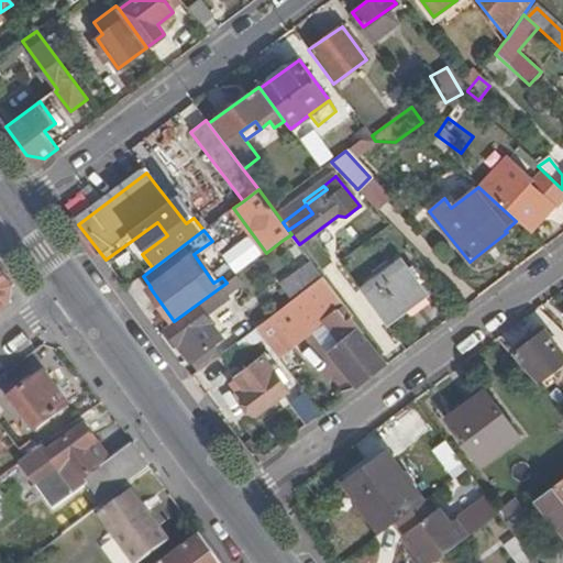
[(299,244),(291,234),(282,241),(297,261),(306,254),(299,244)]
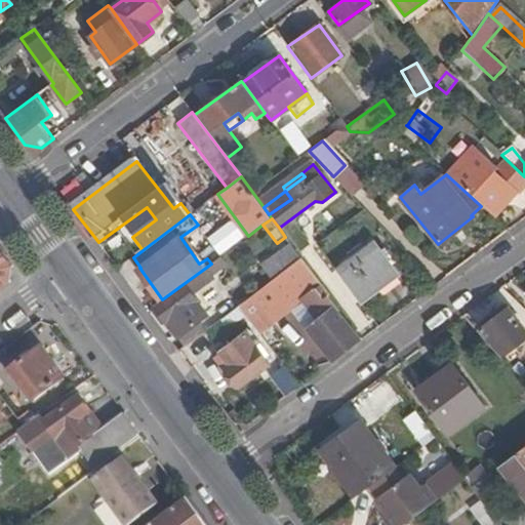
[(212,254),(240,242),(231,221),(203,235),(212,254)]
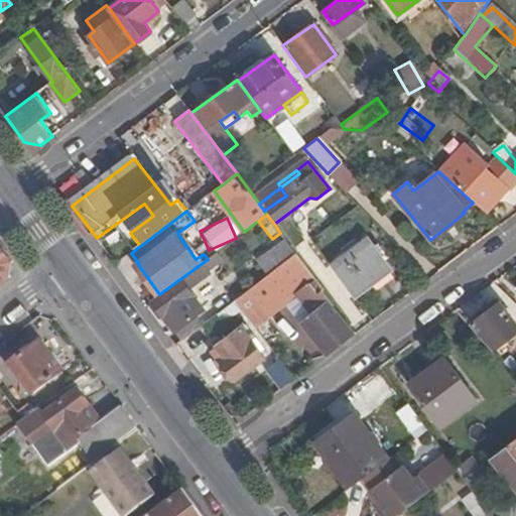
[(395,276),(367,240),(331,266),(354,296),(369,286),(374,292),(395,276)]
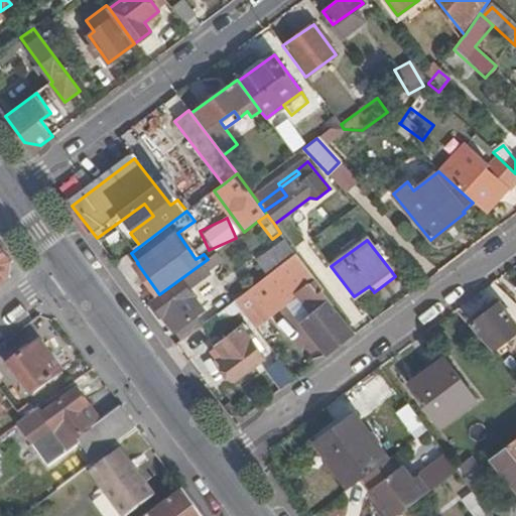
[(265,278),(297,255),(286,241),(235,278),(246,292),(265,278)]
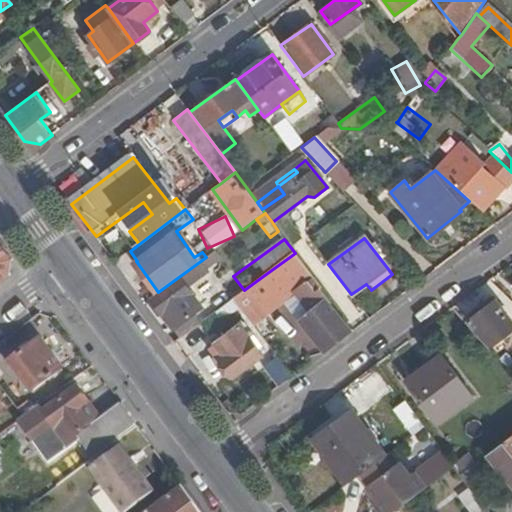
[(0,242),(0,280),(9,274),(11,258),(0,242)]
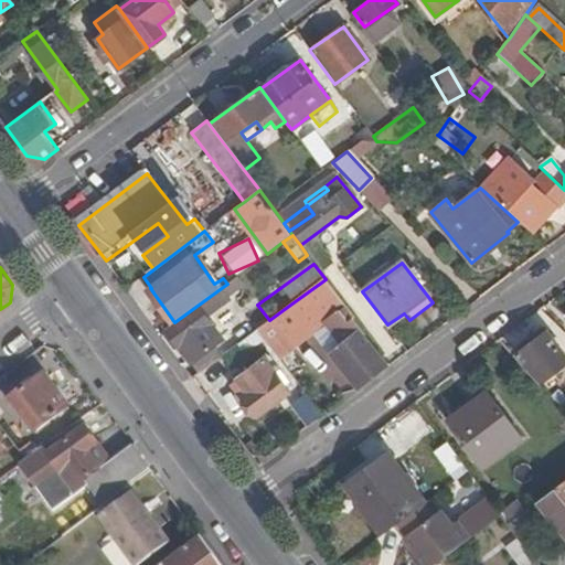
[(328,322),(347,308),(326,279),(290,305),(312,334),(318,330),(333,351),(343,343),(336,332),(328,322)]
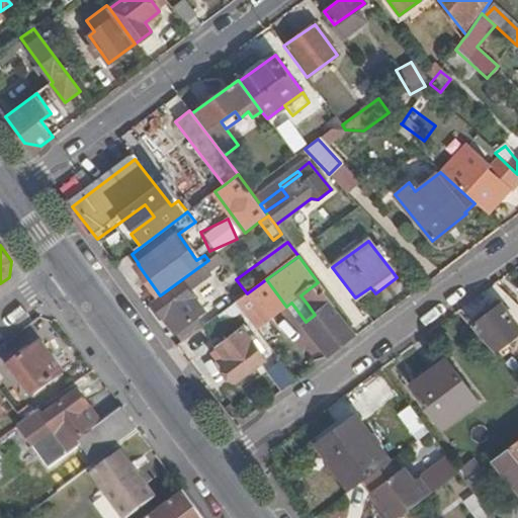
[(211,265),(208,260),(160,295),(152,301),(174,333),(194,319),(204,311),(187,287),(209,271),(207,268),(211,265)]
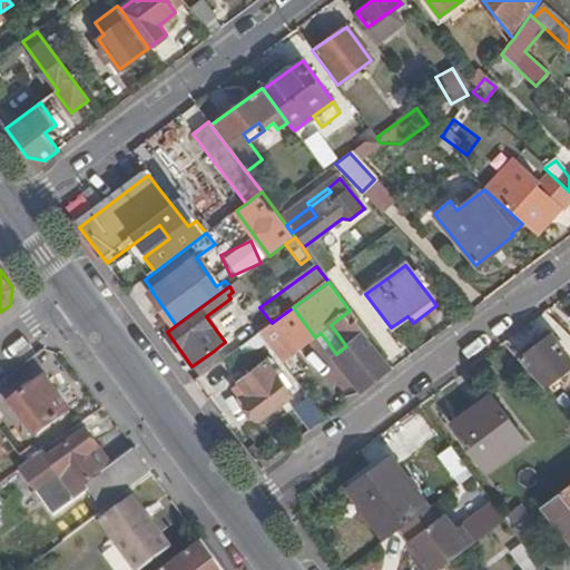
[(272,323),(259,307),(249,315),(261,331),(272,323)]
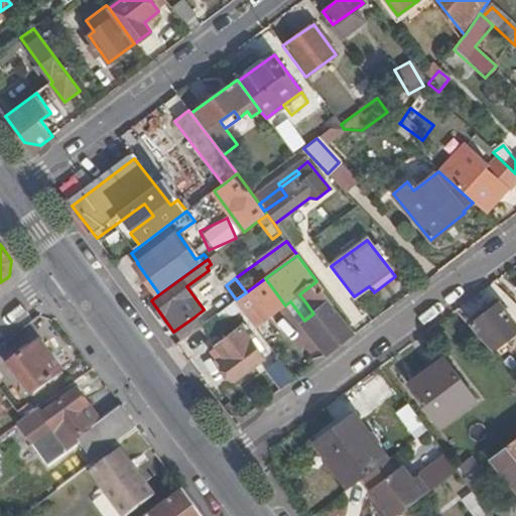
[(285,305),(265,278),(246,292),(258,309),(266,320),(285,305)]
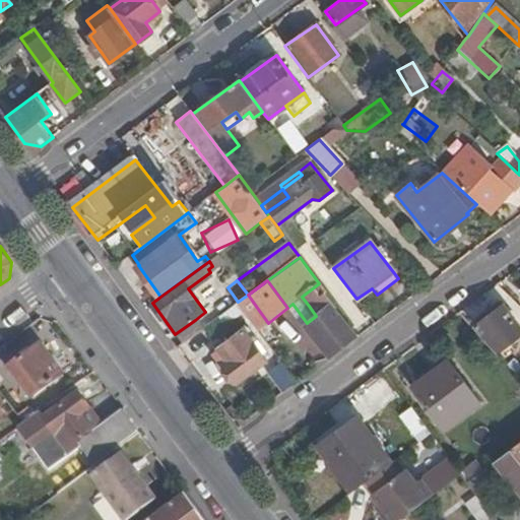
[(332,356),(359,337),(335,310),(336,309),(325,294),(309,306),(316,316),(307,323),(332,356)]
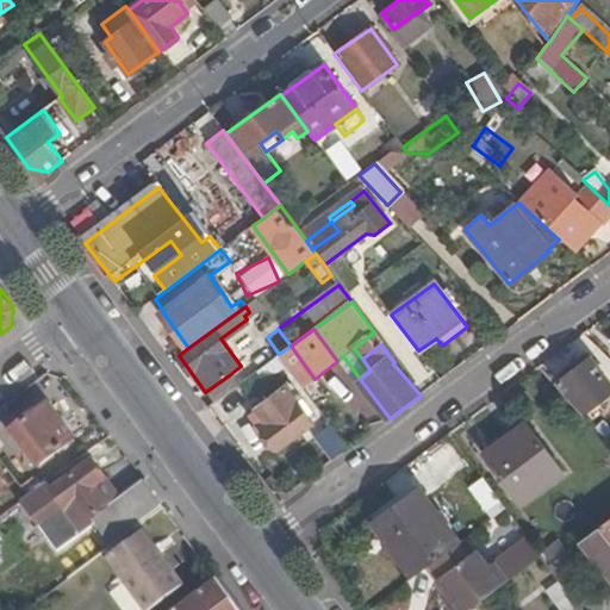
[(291,346),(279,354),(275,356),(291,377),(305,366),(291,346)]
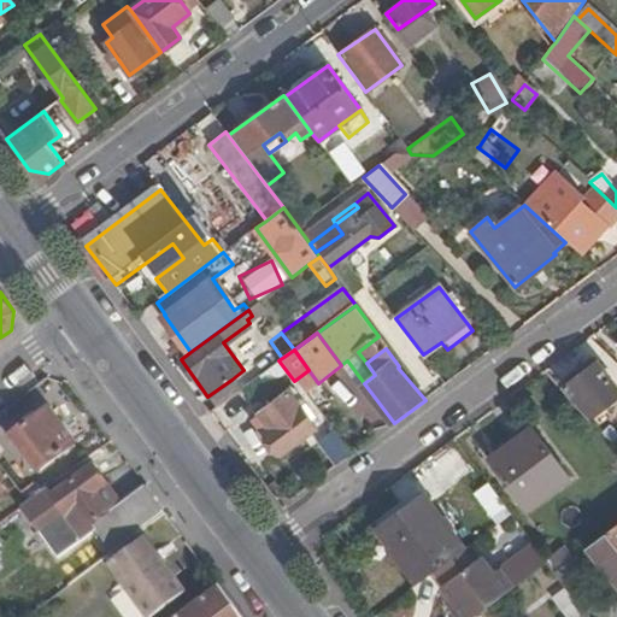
[(577,404),(576,405),(591,421),(613,403),(600,386),(610,378),(598,363),(586,371),(582,368),(575,372),(579,377),(565,388),(577,404)]
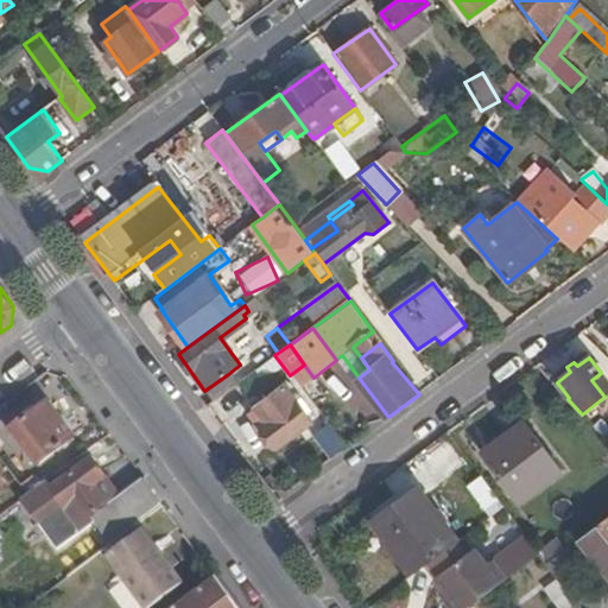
[(607,393),(607,380),(601,373),(591,380),(605,397),(607,393)]
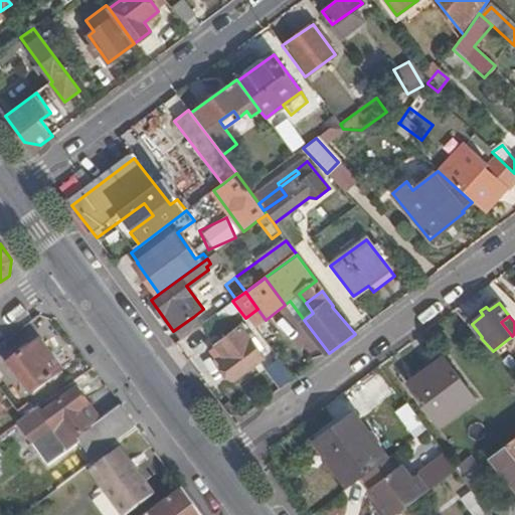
[(193,317),(173,331),(180,340),(200,326),(193,317)]
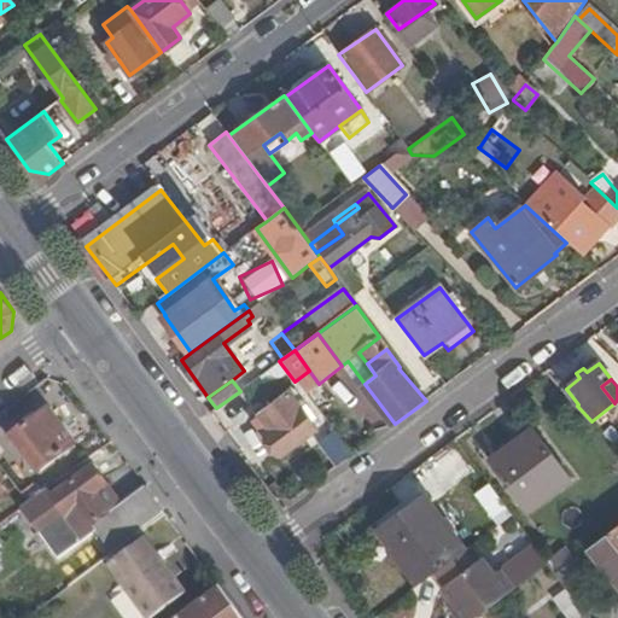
[(289,391),(290,392),(297,403),(303,398),(295,388),(289,391)]
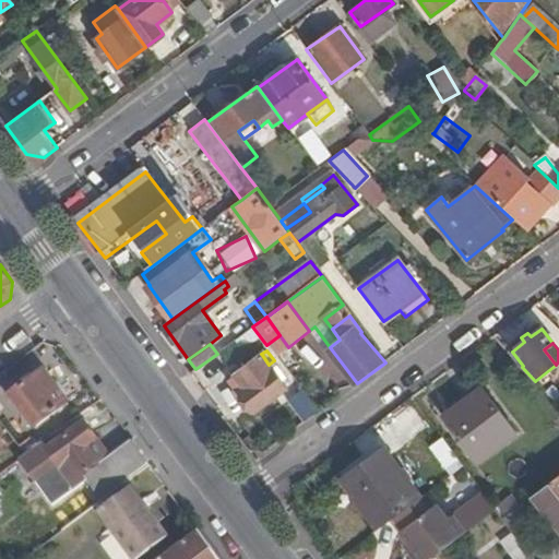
[(269,365),(262,355),(236,375),(246,388),(239,392),(253,411),(286,387),(282,380),(286,377),(274,360),(269,365)]
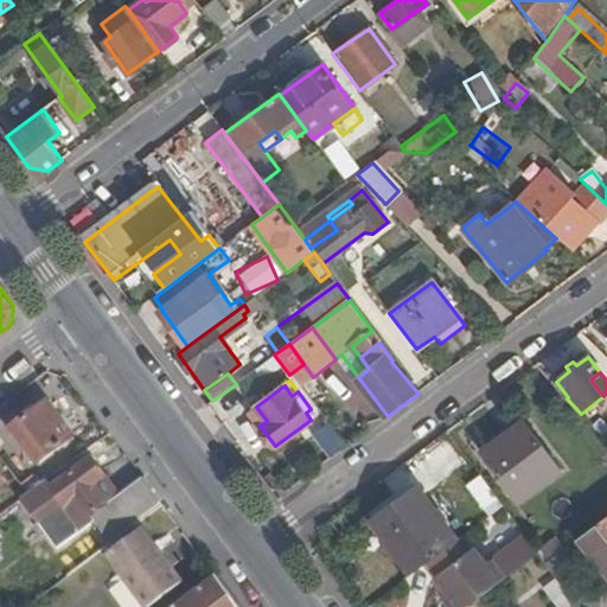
[(44,402),(8,428),(33,464),(70,438),(44,402)]
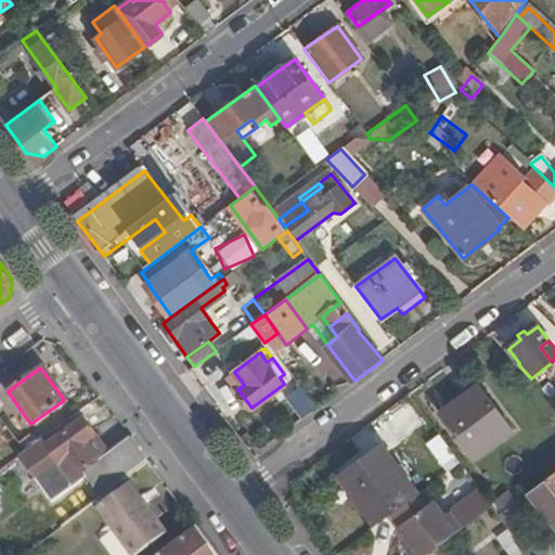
[(512,429),(479,387),(440,415),(473,459),(512,429)]
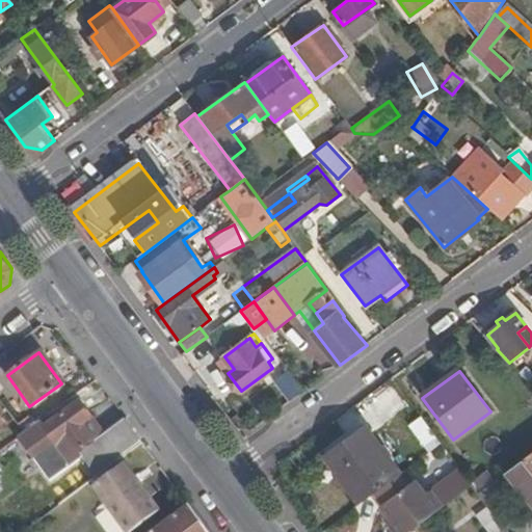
[(126,421),(125,419),(92,444),(86,435),(97,426),(79,402),(44,428),(22,444),(31,454),(51,480),(81,457),(97,477),(142,443),(140,440),(126,421)]
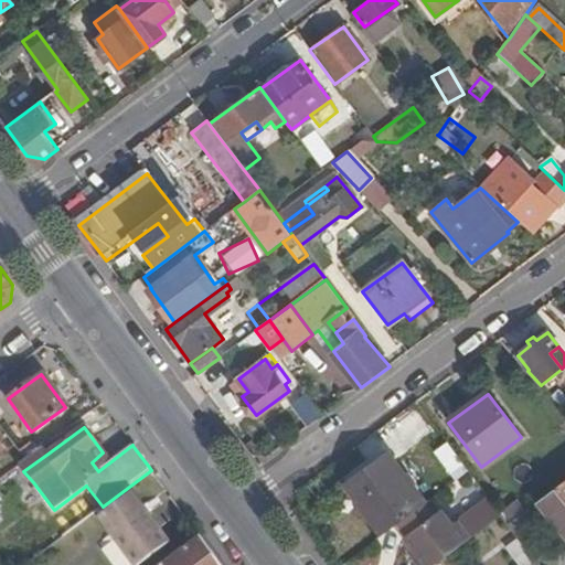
[(40,447),(24,458),(25,460),(19,465),(23,471),(46,455),(40,447)]
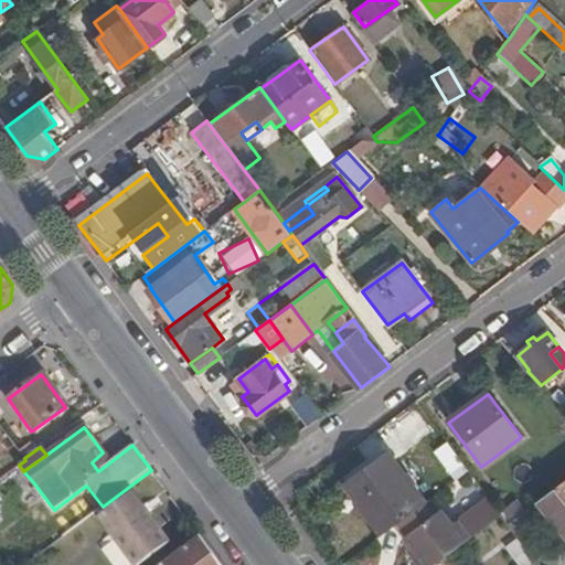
[(347,486),(383,535),(397,524),(424,505),(387,456),(347,486)]
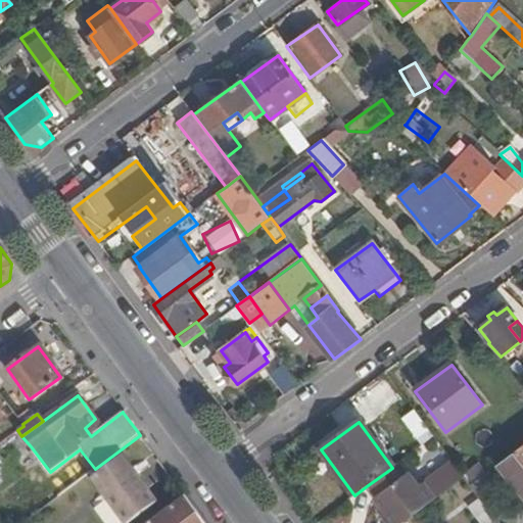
[(500,464),(522,493),(522,462),(515,453),(500,464)]
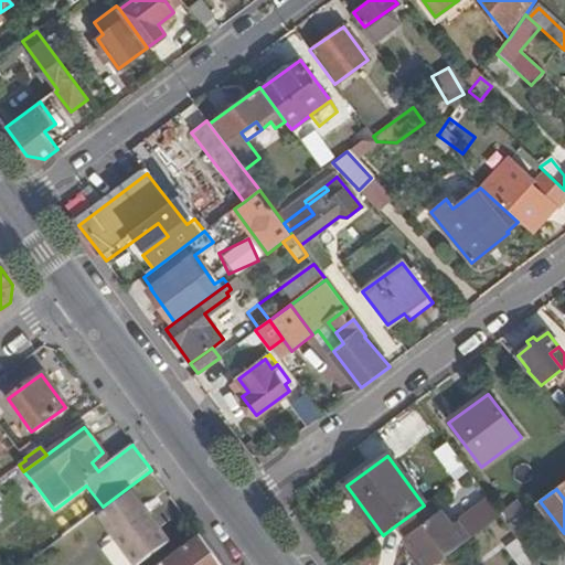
[(134,492),(99,516),(134,564),(137,564),(169,542),(134,492)]
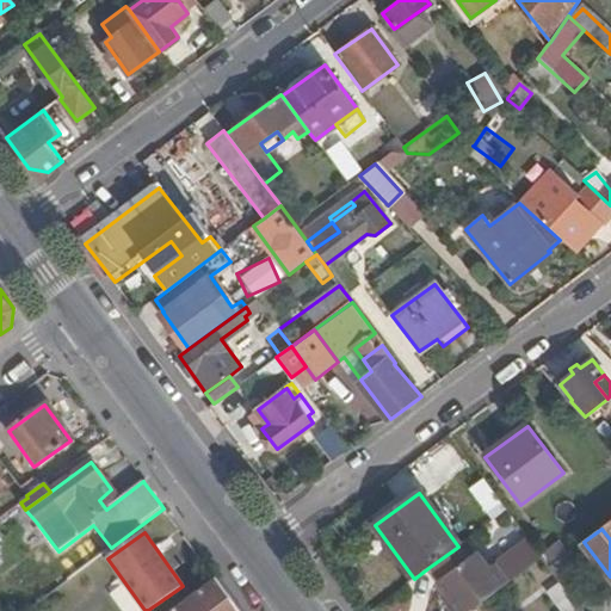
[(430,567),(462,610),(469,610),(543,557),(528,538),(488,567),(468,538),(458,547),(430,567)]
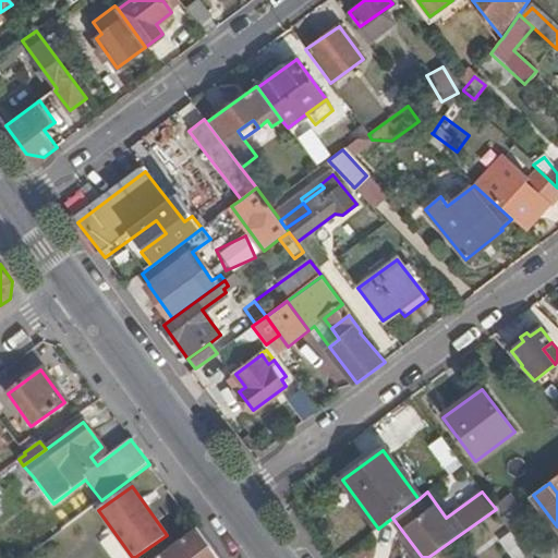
[(522,502),(501,518),(531,557),(532,557),(535,557),(541,554),(517,522),(530,512),(522,502)]
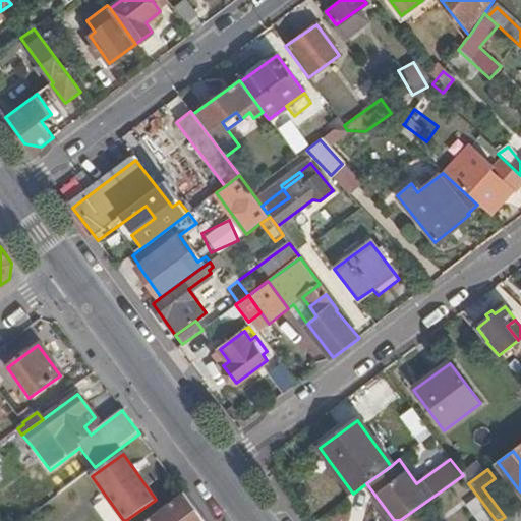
[(81,476),(58,494),(65,503),(88,485),(81,476)]
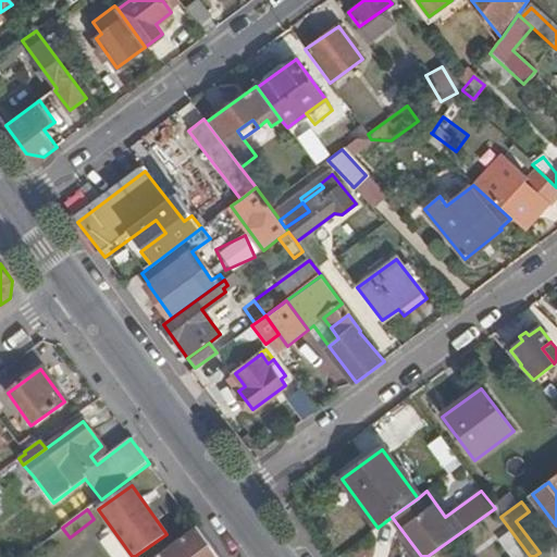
[(218,556),(202,536),(197,529),(177,544),(159,556),(218,556)]
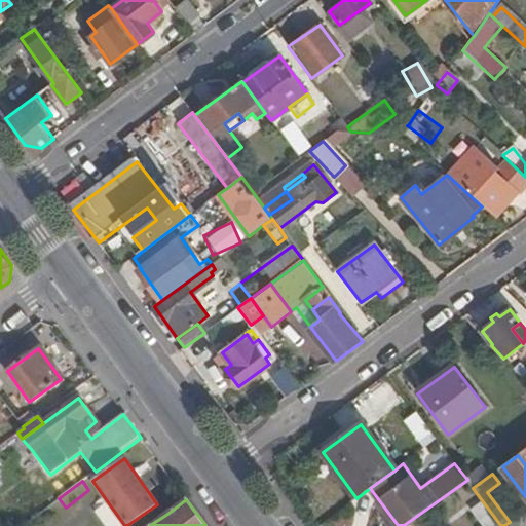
[(478,502),(467,510),(480,525),(489,525),(493,523),(478,502)]
